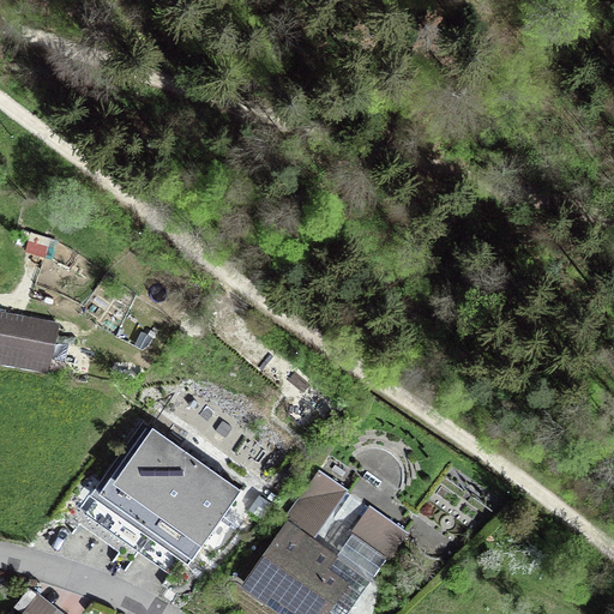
[(0,366),(50,377),(61,324),(13,314),(13,312),(0,308),(0,366)]
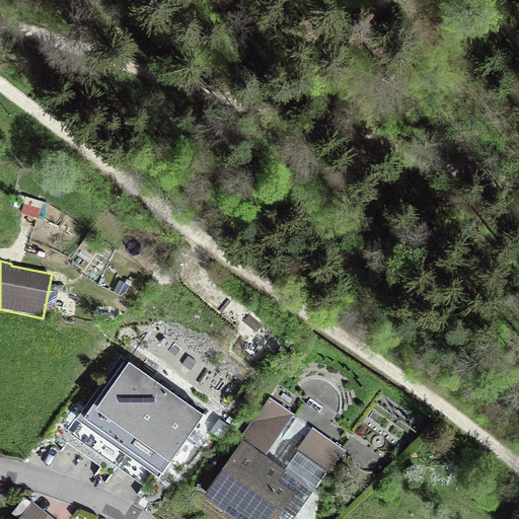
[(204,415),(126,361),(86,419),(164,472),(192,432),(204,415)]
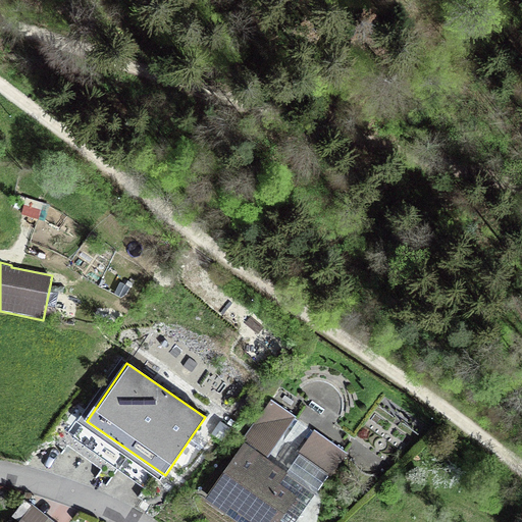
[(245,439),(268,456),(295,417),(270,401),(245,439)]
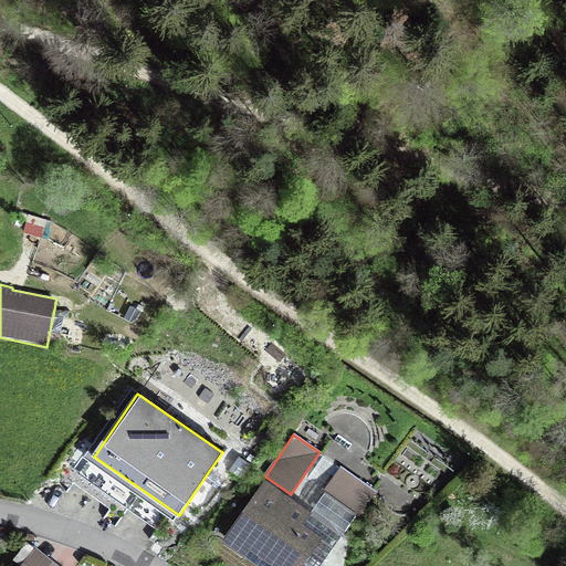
[(374,492),(341,470),(325,493),(327,494),(357,515),(374,492)]
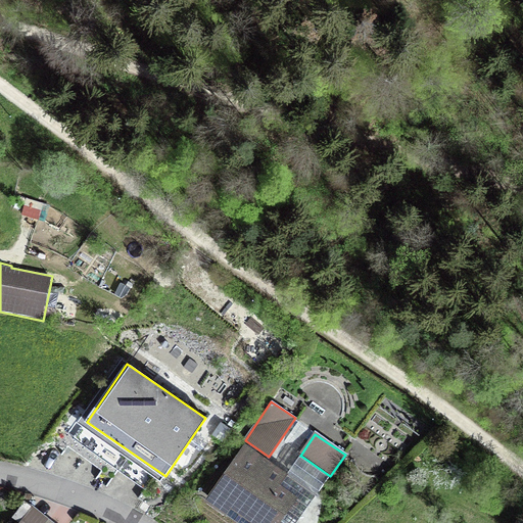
[(316,493),(268,462),(244,445),(210,494),(228,506),(226,508),(224,512),(239,522),(276,522),(284,511),(297,520),(316,493)]
